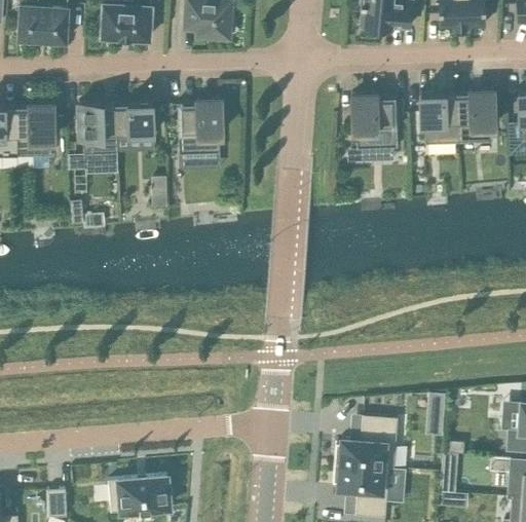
[(20,0),(21,4),(19,38),(17,37),(17,39),(67,42),(67,40),(66,40),(68,7),(67,6),(67,0),(20,0)]
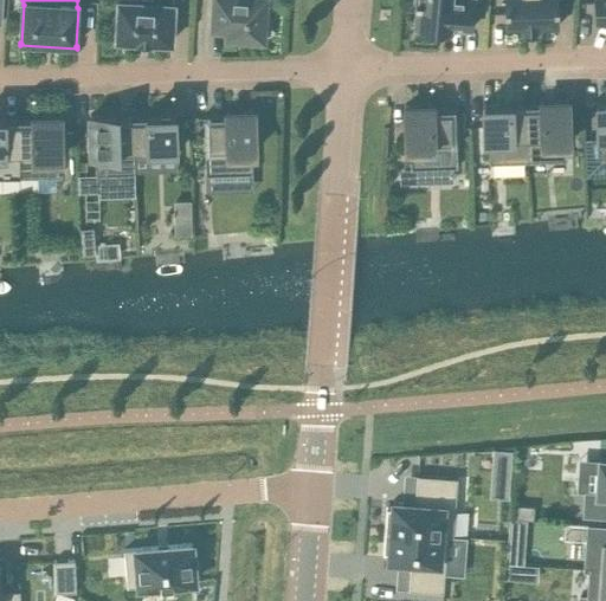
[(117,40),(116,41),(172,45),(174,6),(174,0),(156,0),(156,5),(118,4),(118,5),(120,5),(118,14),(114,18),(114,28),(117,33),(117,40)]
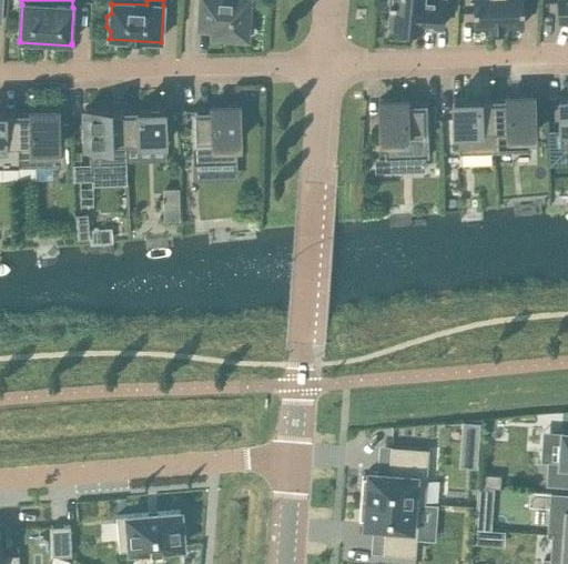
[(213,30),(212,38),(247,40),(247,34),(253,36),(253,20),(249,20),(250,0),(200,0),(199,29),(213,30)]
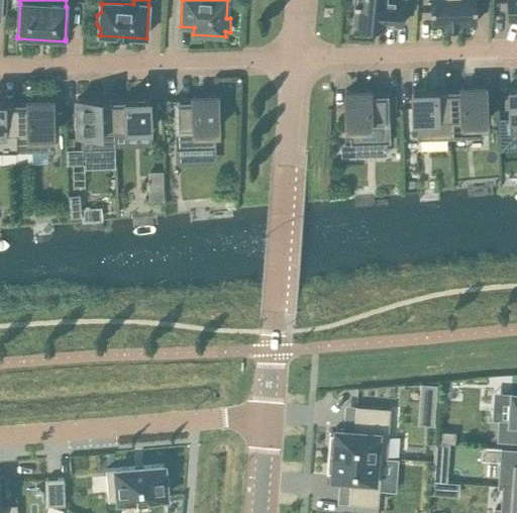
[(356,7),(354,26),(385,29),(386,26),(403,27),(406,2),(402,1),(401,0),(354,0),(354,7),(356,7)]
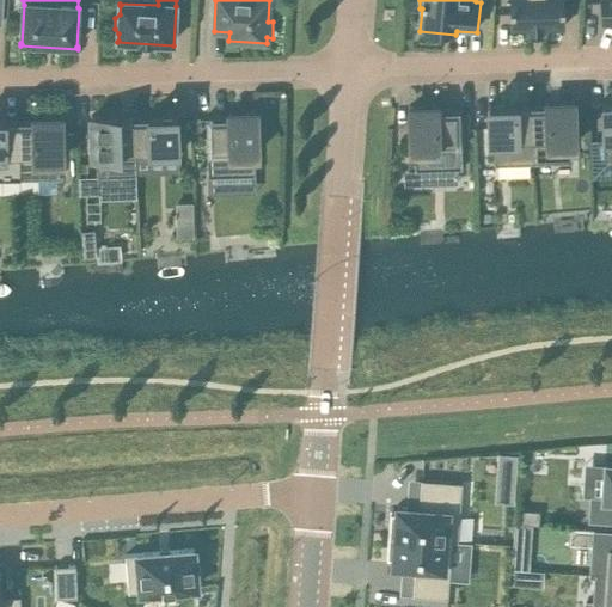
[(510,0),(512,31),(530,31),(530,35),(543,34),(543,31),(564,30),(563,0),(510,0)]
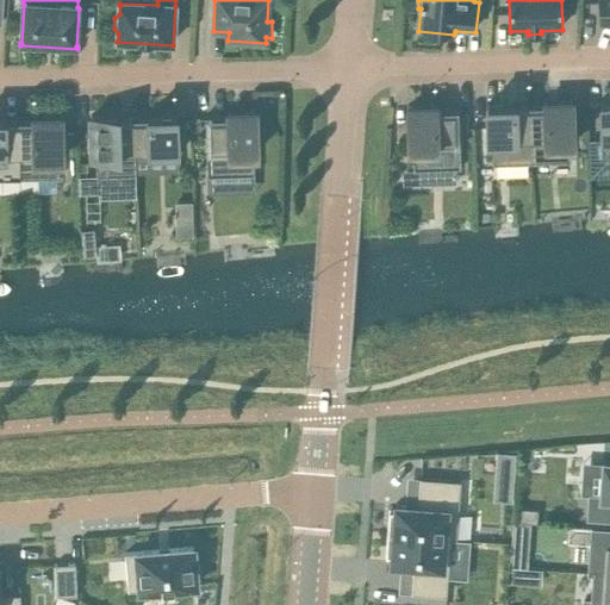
[(609,0),(598,0),(599,27),(609,26),(609,0)]
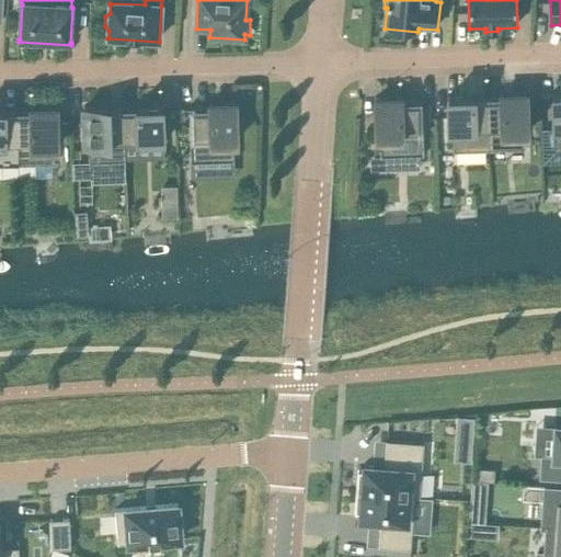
[(488,101),(489,154),(525,152),(525,134),(528,134),(527,97),(501,97),(501,101),(488,101)]
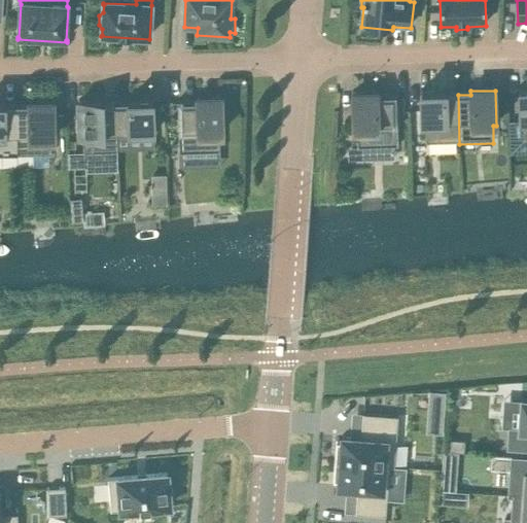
[(459,144),(458,95),(446,95),(446,92),(421,93),(422,128),(425,128),(426,145),(459,144)]
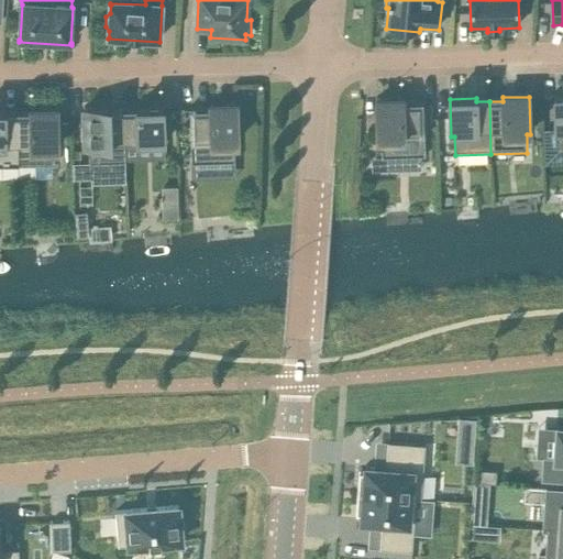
[(403,100),(376,101),(377,139),(381,139),(382,160),(426,159),(423,103),(403,103),(403,100)]
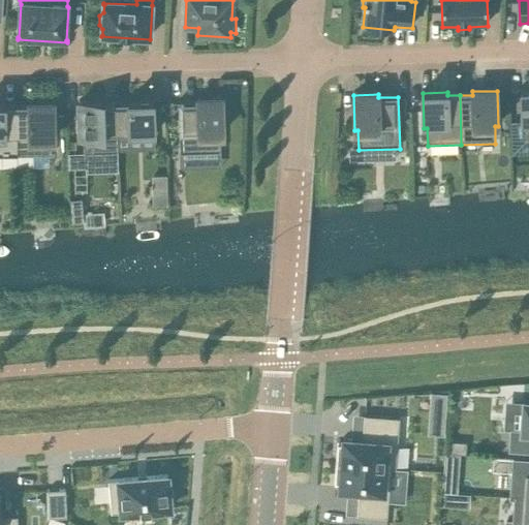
[(222,99),(197,100),(197,103),(178,104),(180,156),(221,154),(220,134),(223,134),(222,99)]
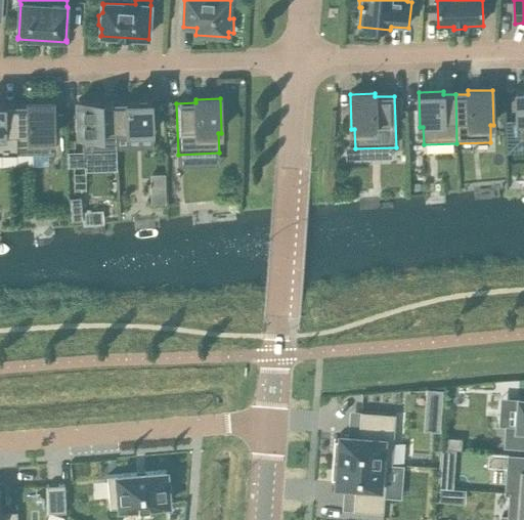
[(115,105),(116,134),(117,134),(128,133),(128,136),(153,135),(151,100),(127,101),(127,104),(115,105)]
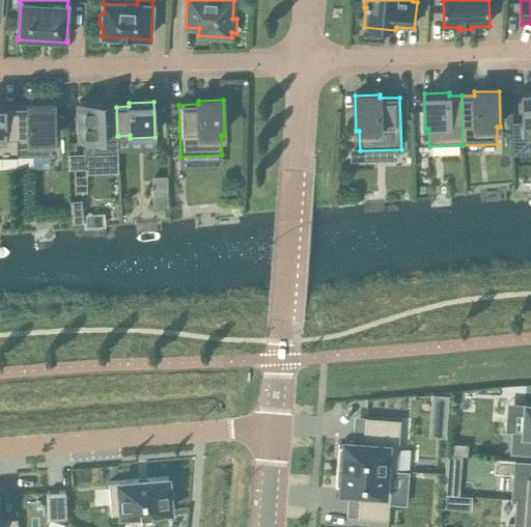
[(105,104),(79,105),(80,139),(83,139),(84,157),(118,156),(118,136),(117,136),(116,107),(105,107),(105,104)]
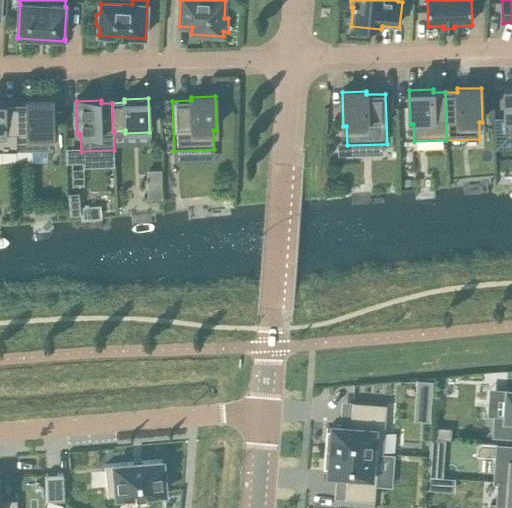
[(16,105),(17,153),(50,152),(50,135),(53,135),(52,101),(28,102),(28,105),(16,105)]
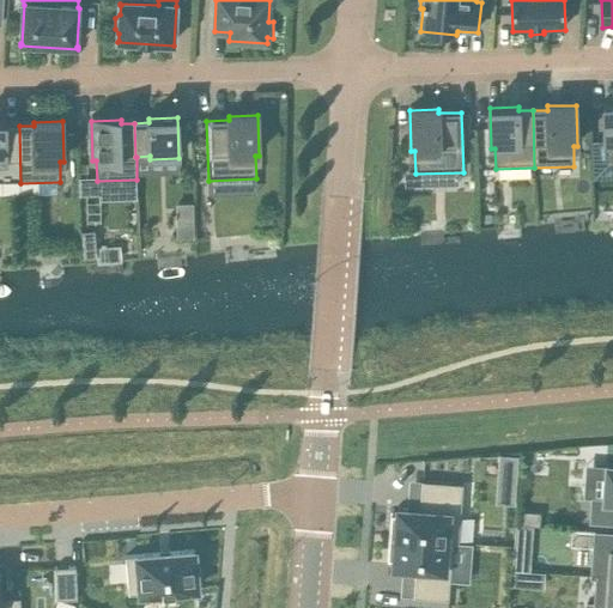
[(0,183),(20,183),(19,126),(6,126),(6,122),(0,122),(0,183)]
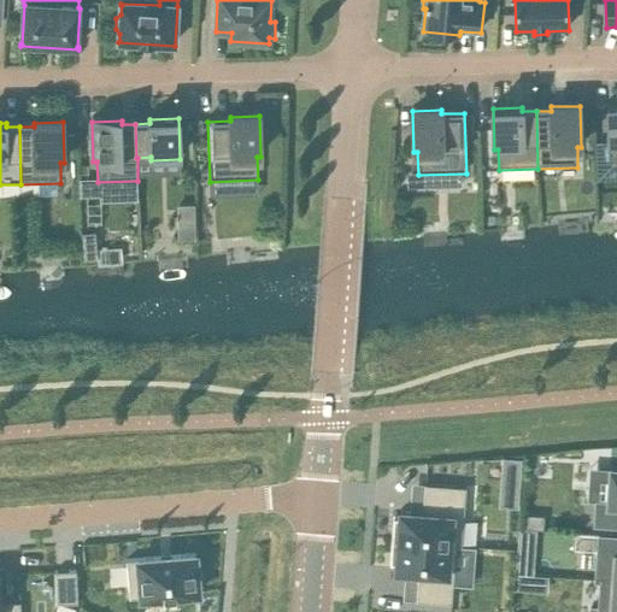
[(195,207),(177,209),(178,225),(195,225),(195,207)]
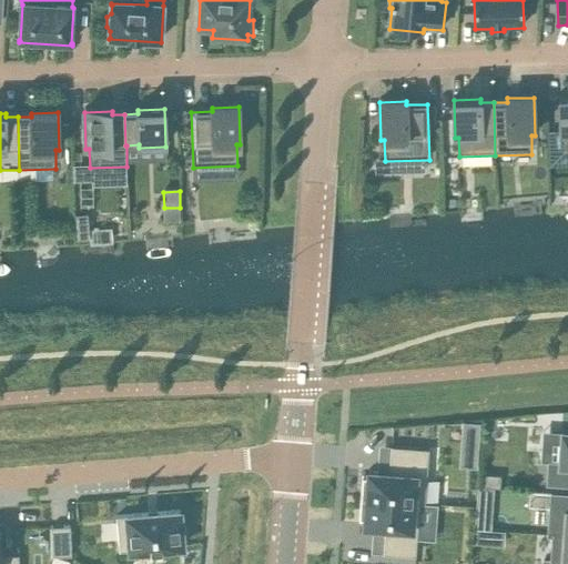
[(462,437),(459,470),(477,471),(479,439),(480,426),(463,425),(462,437)]
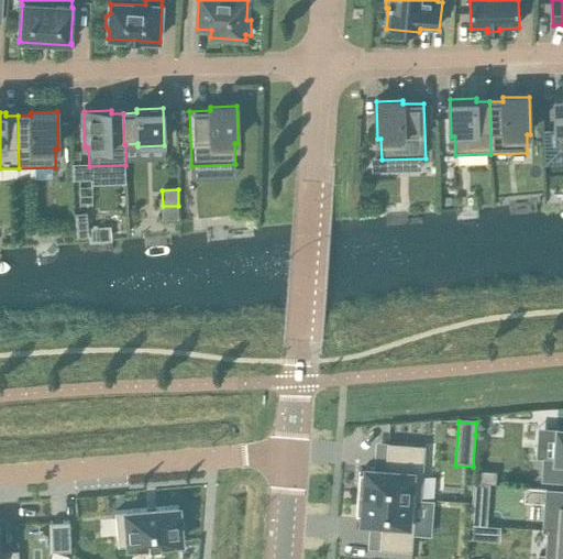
[(544,461),(542,482),(562,483),(562,429),(556,429),(554,462),(544,461)]
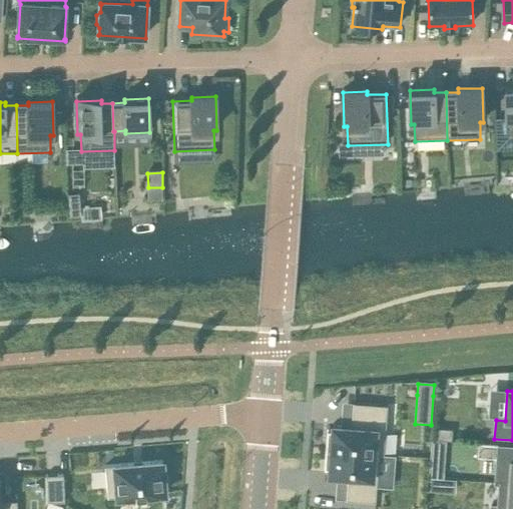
[(328,433),(326,452),(379,456),(379,457),(384,457),(384,456),(387,408),(354,406),(352,430),(341,429),(333,428),(333,433),(328,433)]
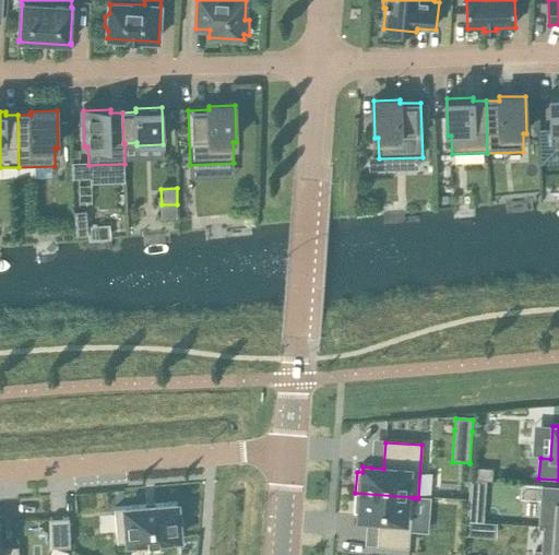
[(470,483),(468,496),(485,496),(486,483),(470,483)]
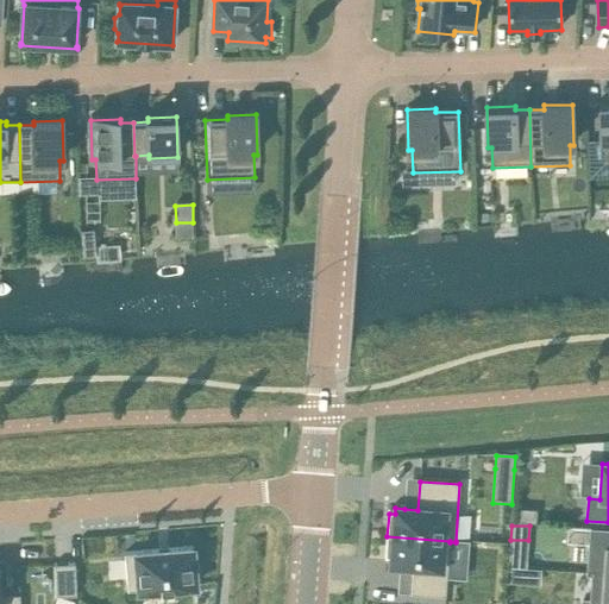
[(588,576),(588,577),(594,577),(594,576),(608,577),(608,532),(591,530),(588,576)]
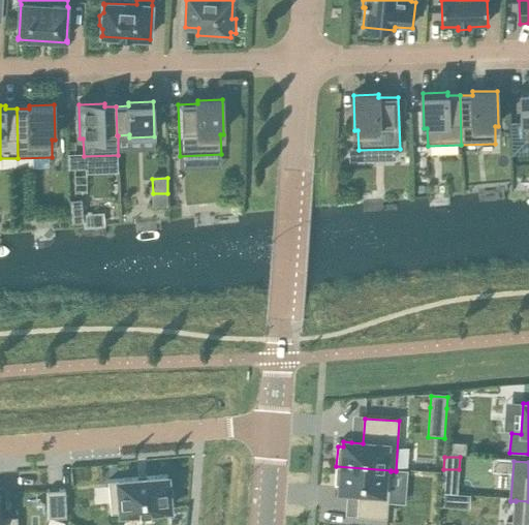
[(336,466),(335,486),(340,487),(340,492),(347,492),(359,493),(356,518),(386,520),(391,471),(391,470),(336,466)]
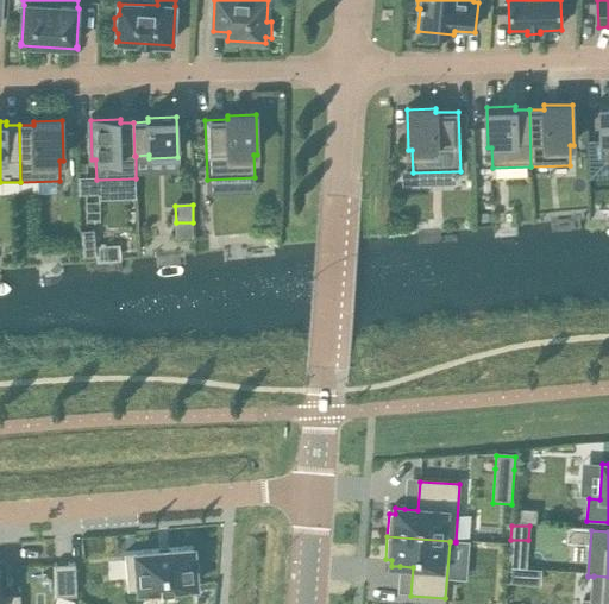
[(199,589),(196,547),(133,553),(137,595),(199,589)]
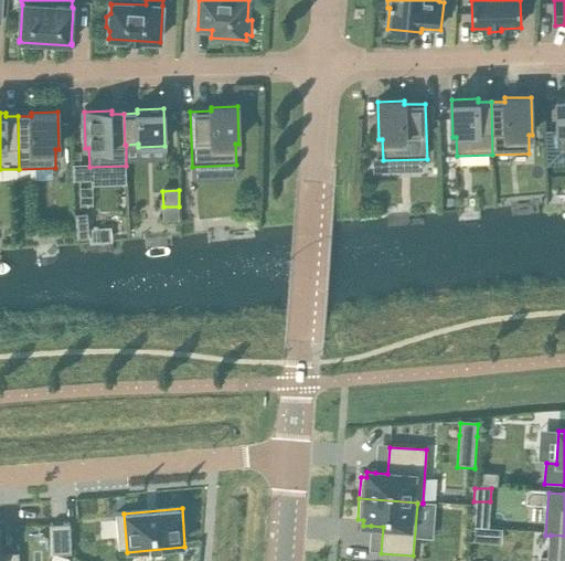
[(70,526),(51,527),(52,556),(71,554),(70,526)]
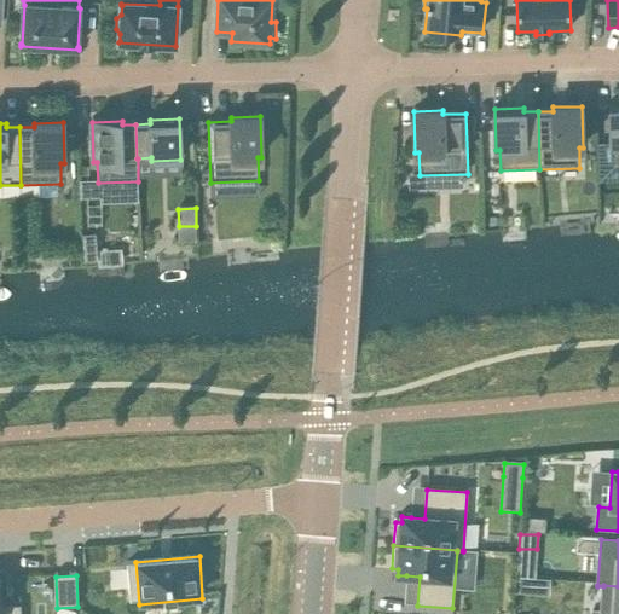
[(593,613),(618,613),(618,586),(603,585),(603,586),(601,613),(593,613)]
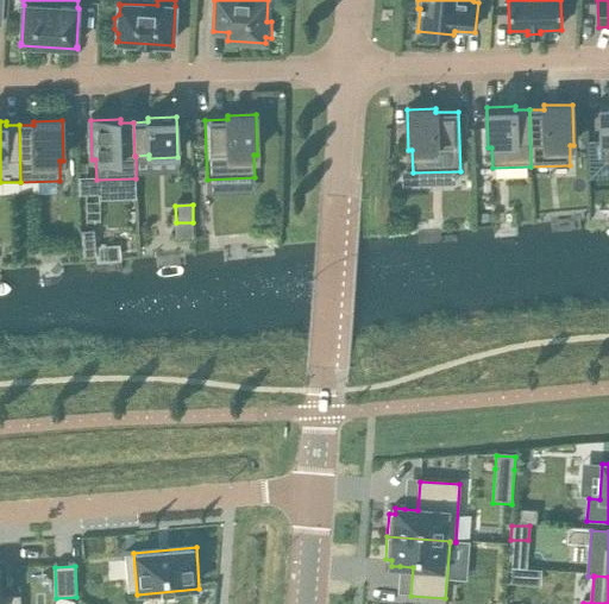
[(20,603),(20,597),(0,597),(0,592),(0,603),(20,603)]
